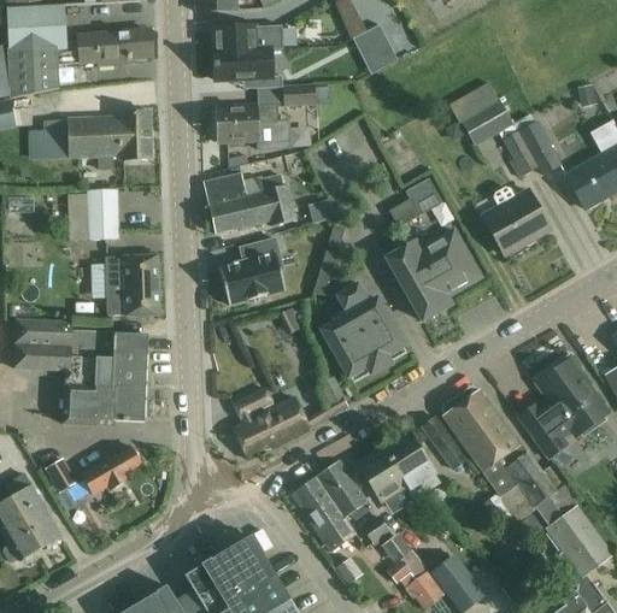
[(6,6),(5,0),(0,0),(0,22),(7,22),(9,46),(7,46),(10,88),(10,96),(59,88),(58,64),(80,62),(80,60),(98,59),(98,64),(112,63),(112,58),(152,56),(150,29),(77,34),(77,41),(66,42),(64,4),(42,5),(42,4),(6,6)]
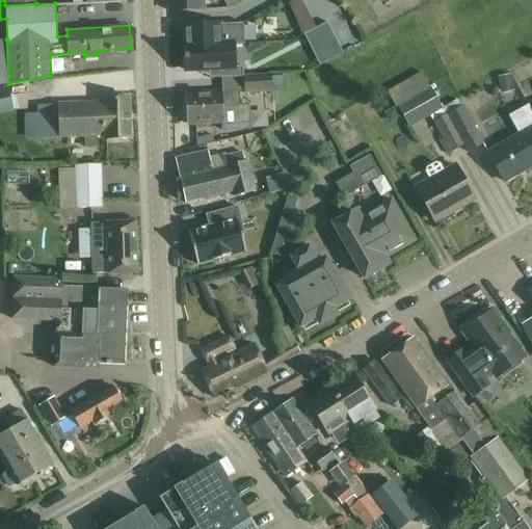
[(167,0),(168,8),(203,8),(203,0),(167,0)]
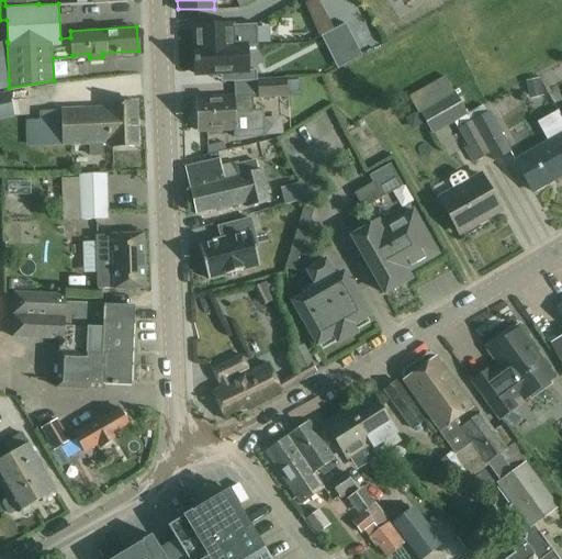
[(316,26),(319,34),(321,33),(334,26),(330,19),(316,26)]
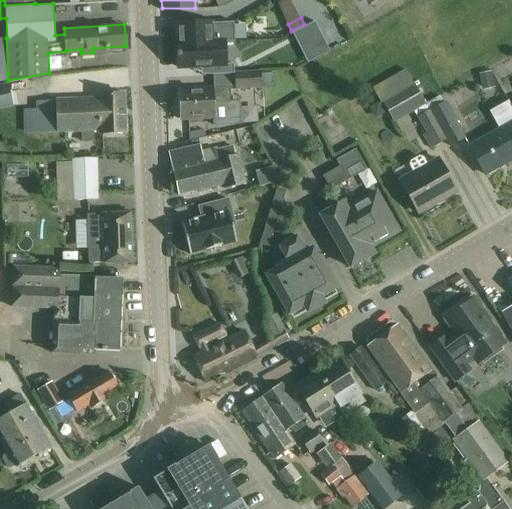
[(178,41),(177,41),(177,42),(200,41),(224,40),(234,39),(234,30),(233,20),(222,20),(211,20),(194,21),(177,22),(178,31),(178,41)]
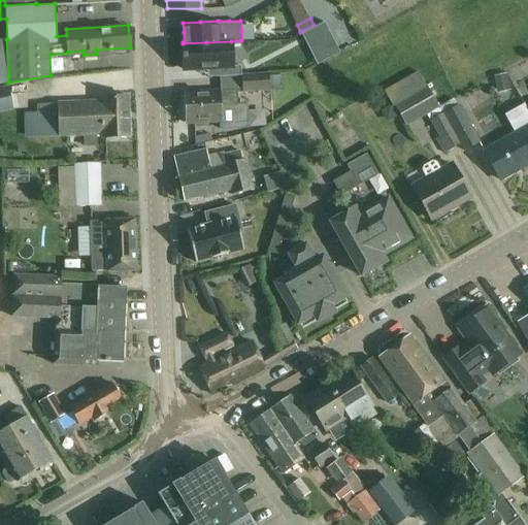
[(328,27),(317,32),(329,56),(340,51),(328,27)]
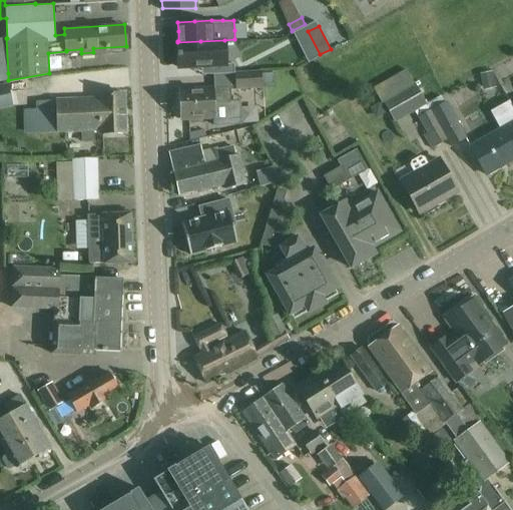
[(8,80),(8,73),(1,37),(0,36),(0,80),(7,79),(8,80)]
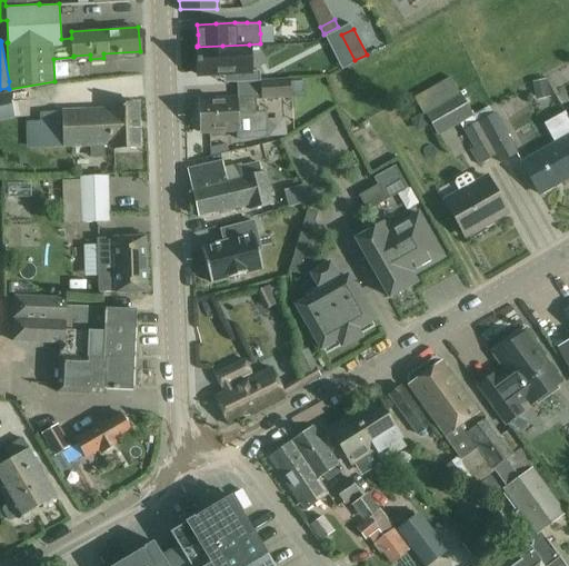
[(222,46),(197,47),(197,60),(198,72),(210,71),(232,70),(232,75),(232,76),(232,80),(247,80),(260,79),(260,77),(260,72),(259,68),(255,68),(250,68),(250,57),(249,45),(222,46)]
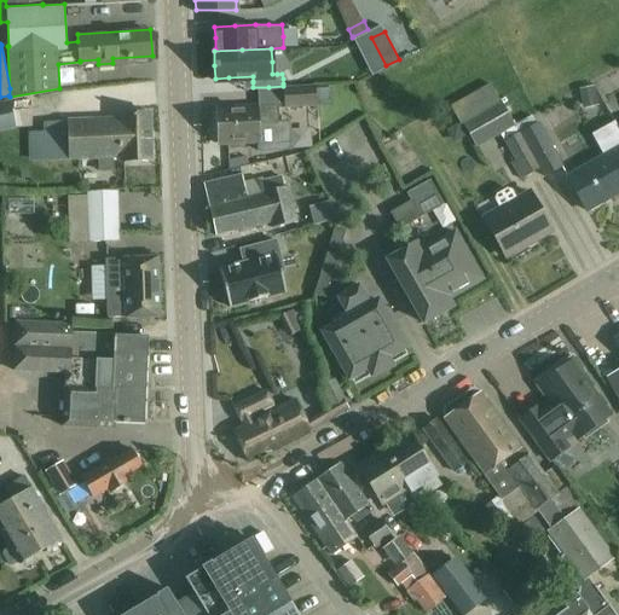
[(284,105),(316,104),(314,82),(283,83),(283,86),(284,105)]
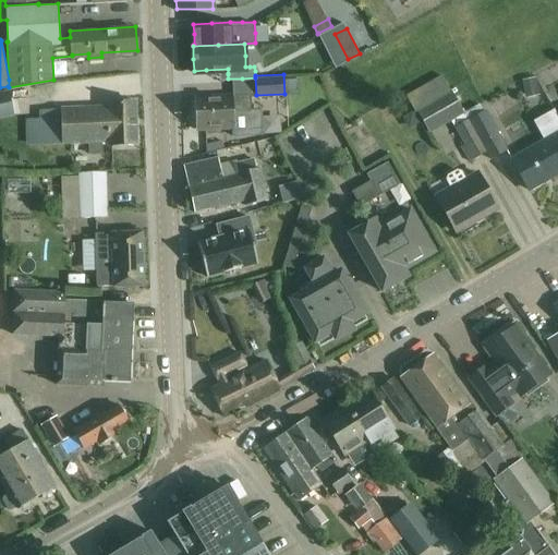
[(523,79),(525,91),(537,87),(535,76),(523,79)]
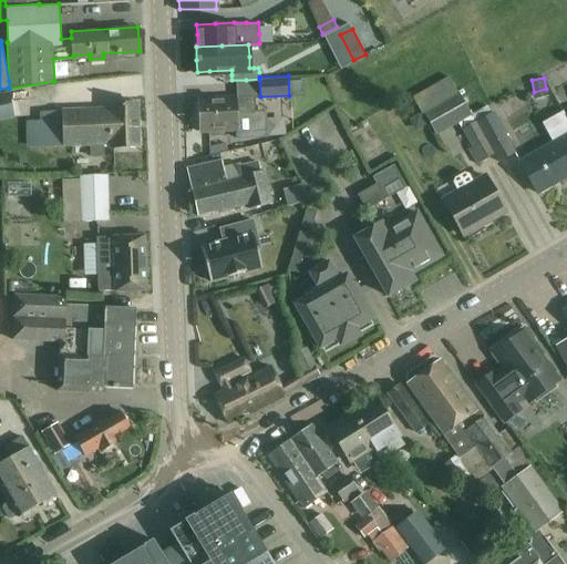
[(8,89),(0,90),(0,115),(13,113),(8,89)]
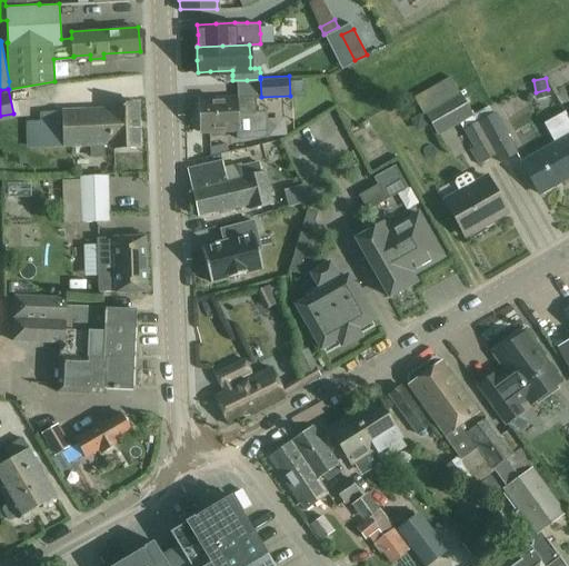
[(425,109),(438,133),(473,113),(460,89),(425,109)]
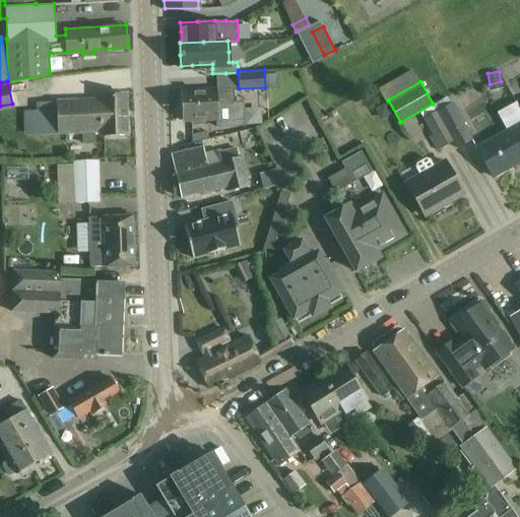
[(216,86),(216,87),(198,88),(199,91),(182,91),(184,119),(218,117),(218,116),(233,115),(233,102),(235,102),(234,85),(216,86)]
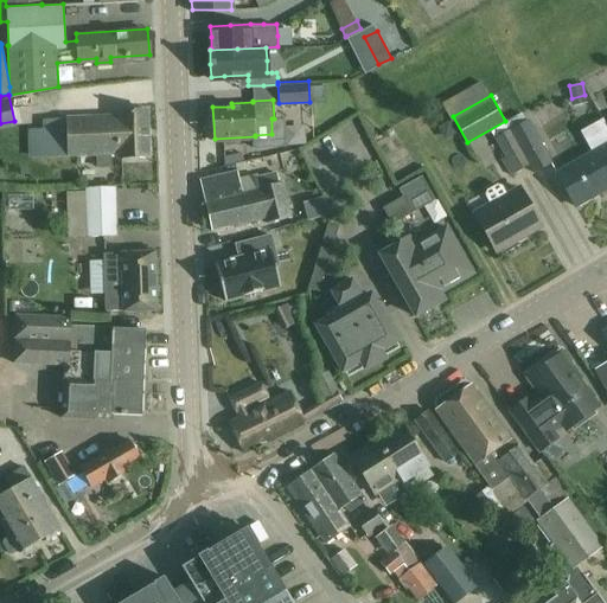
[(112,165),(112,153),(119,152),(119,155),(148,155),(147,108),(117,109),(117,113),(66,114),(66,116),(39,127),(27,127),(29,152),(44,152),(44,154),(68,153),(96,153),(96,165),(112,165)]
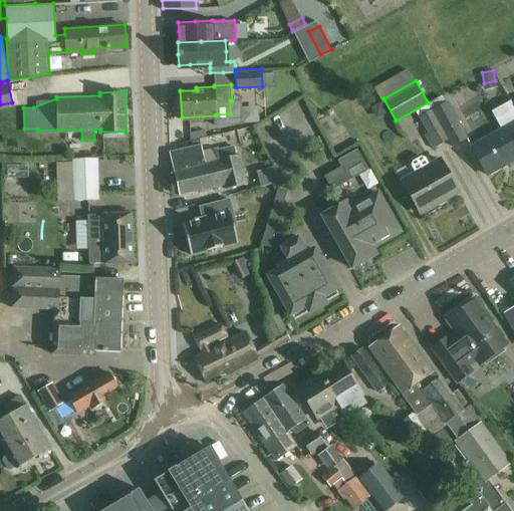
[(513,105),(507,94),(489,104),(498,119),(513,109),(513,105)]
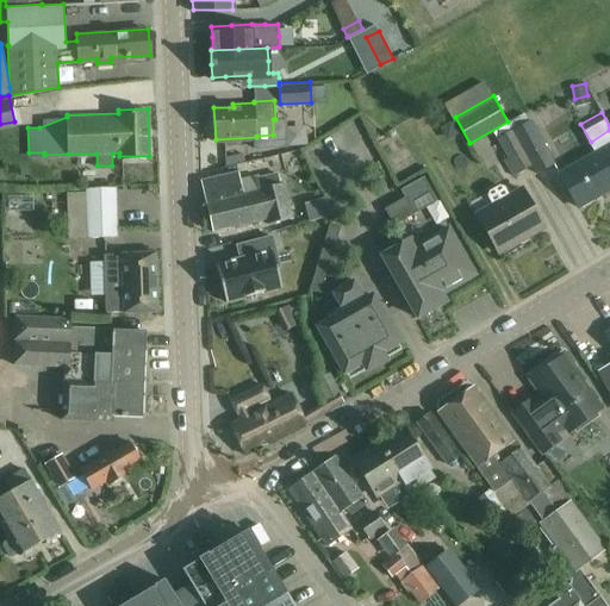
[(555,161),(531,118),(528,119),(526,114),(510,123),(514,127),(497,136),(508,155),(504,157),(514,174),(533,163),(536,172),(555,161)]
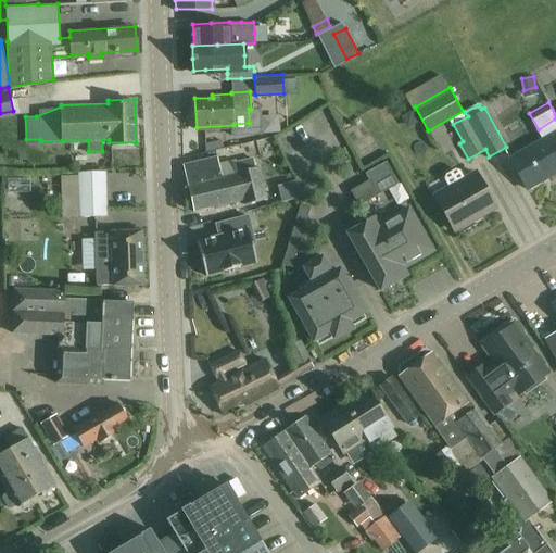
[(401,114),(404,121),(412,123),(419,120),(413,108),(401,114)]
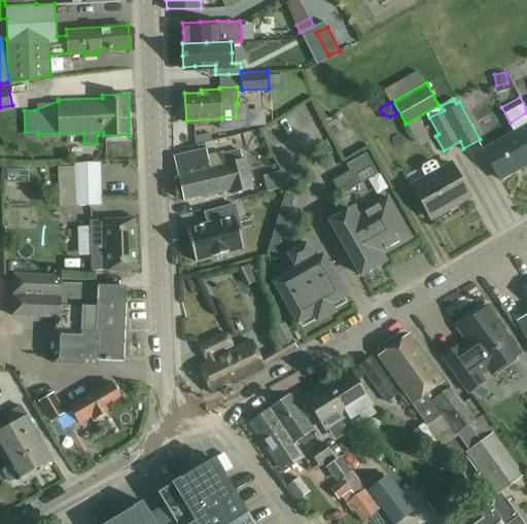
[(483,148),(498,177),(526,161),(526,128),(525,125),(483,148)]
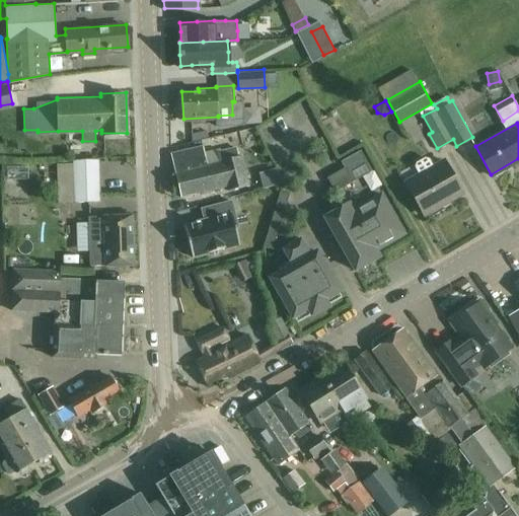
[(171,153),(181,197),(227,186),(228,191),(248,187),(241,155),(222,160),(219,149),(205,152),(203,146),(171,153)]
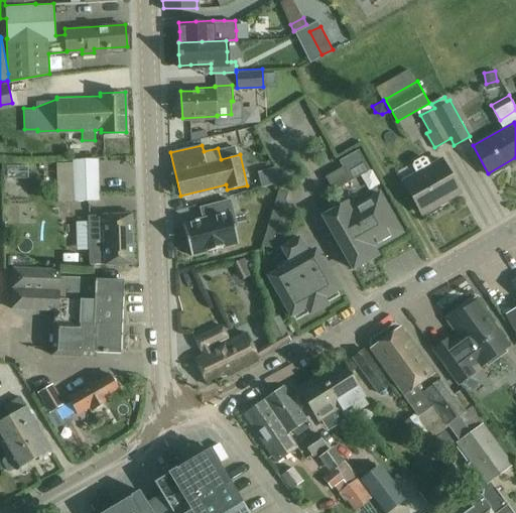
[(412,164),(417,172),(402,181),(420,213),(459,190),(440,158),(431,164),(426,155),(422,155),(413,160),(412,164)]
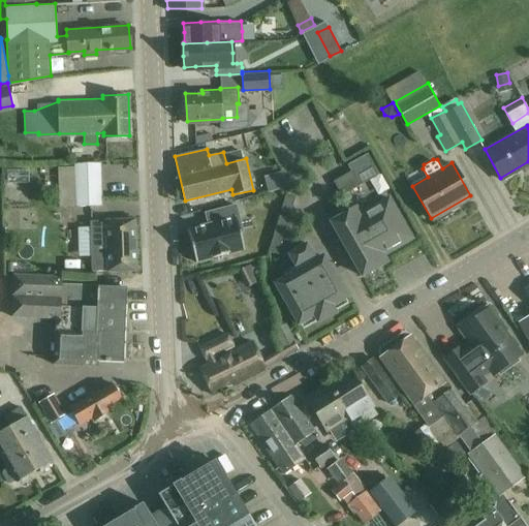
[(102,204),(101,160),(74,161),(75,204),(102,204)]
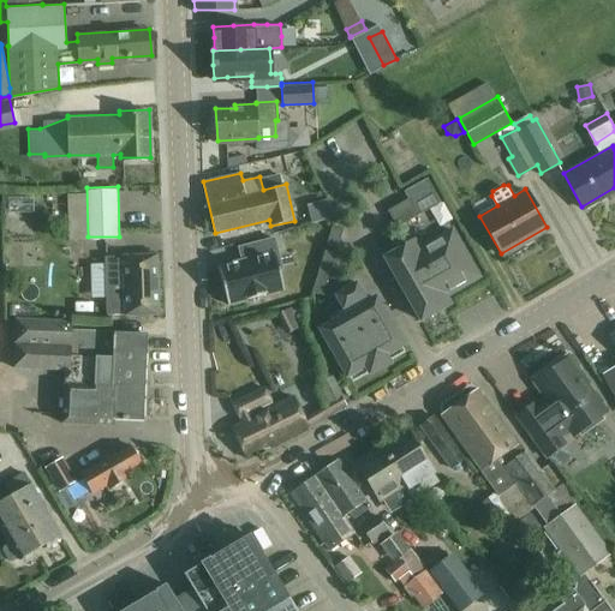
[(408,197),(387,209),(396,226),(418,214),(408,197)]
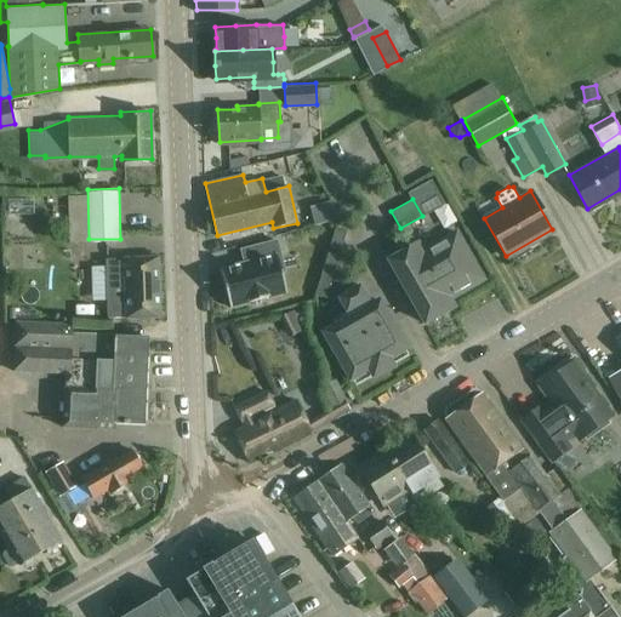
[(335,228),(315,293),(325,297),(346,232),(335,228)]
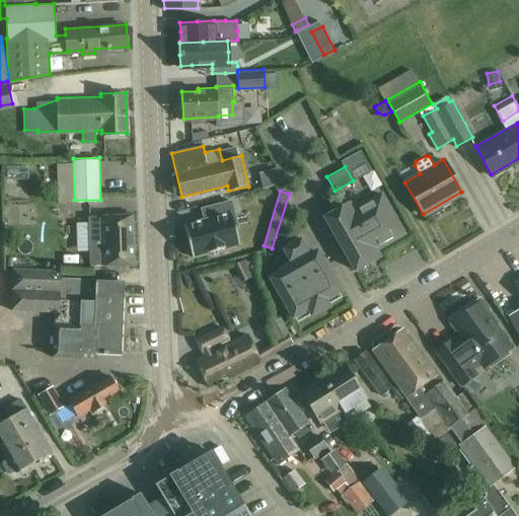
[(349,203),(324,216),(355,270),(379,255),(375,248),(403,232),(381,193),(353,209),(349,203)]
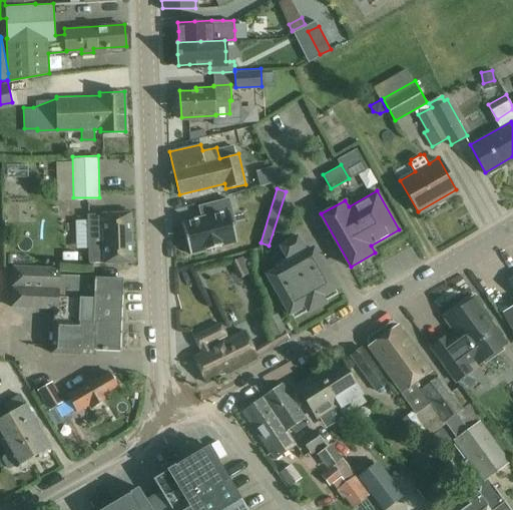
[(183,220),(181,220),(190,251),(236,239),(229,210),(231,209),(228,196),(204,203),(207,213),(183,220)]
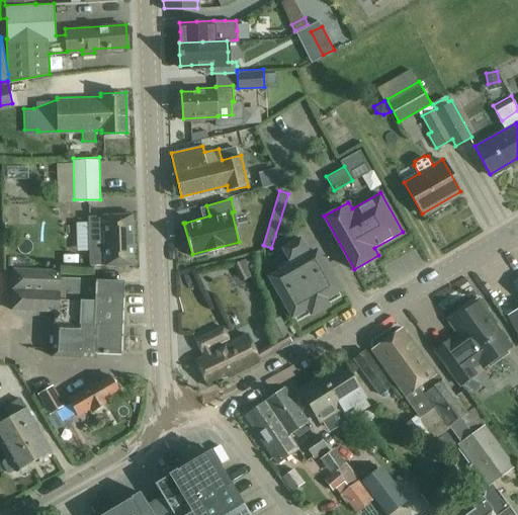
[(90,263),(104,263),(133,263),(132,213),(103,213),(103,215),(88,215),(90,263)]
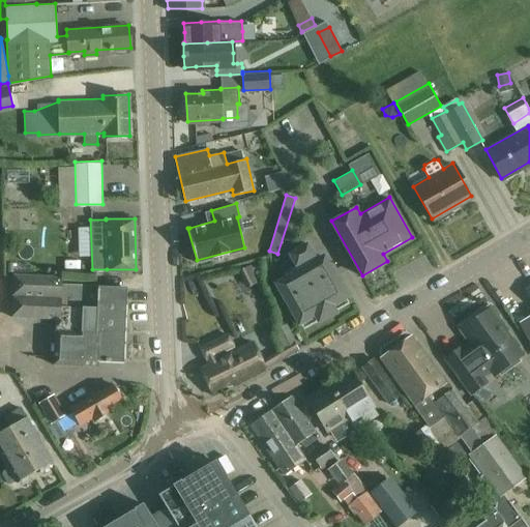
[(284,271),(287,276),(275,283),(299,324),(315,315),(318,321),(335,312),(331,305),(347,296),(324,256),(316,260),(306,244),(290,254),(296,264),(284,271)]
